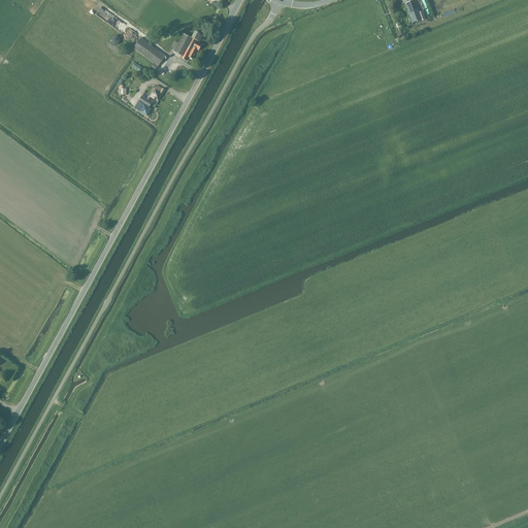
[(413,24),(422,20),(415,0),(404,4),(413,24)]
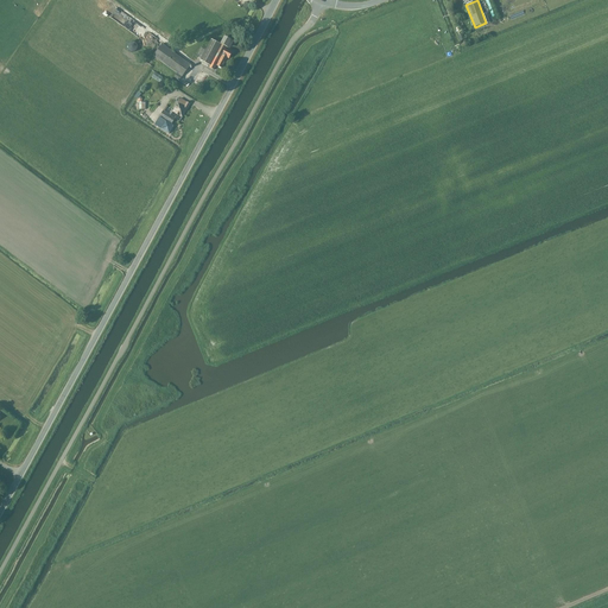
[(201,61),(210,65),(209,68),(214,70),(216,65),(222,69),(228,58),(229,59),(233,52),(226,49),(226,48),(229,49),(233,42),(225,37),(225,38),(221,44),(219,44),(211,39),(206,50),(201,48),(196,56),(201,58),(201,61)]
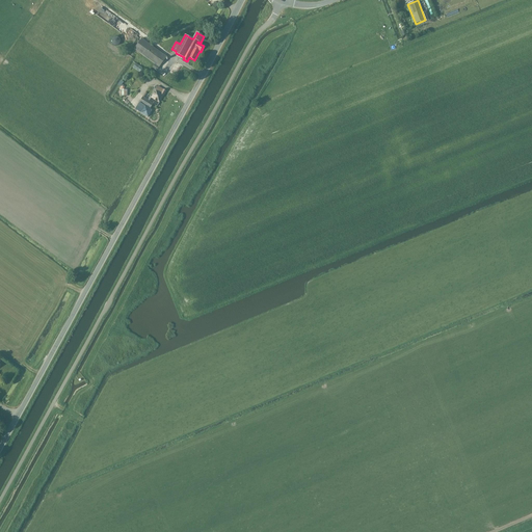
[(121,43),(121,42),(120,41),(120,40),(120,38),(118,38),(117,37),(116,37),(115,37),(114,37),(113,37),(112,38),(111,40),(111,41),(111,42),(111,43),(111,44),(112,45),(113,46),(114,46),(115,46),(116,46),(117,46),(118,45),(120,44),(120,43),(121,43)]
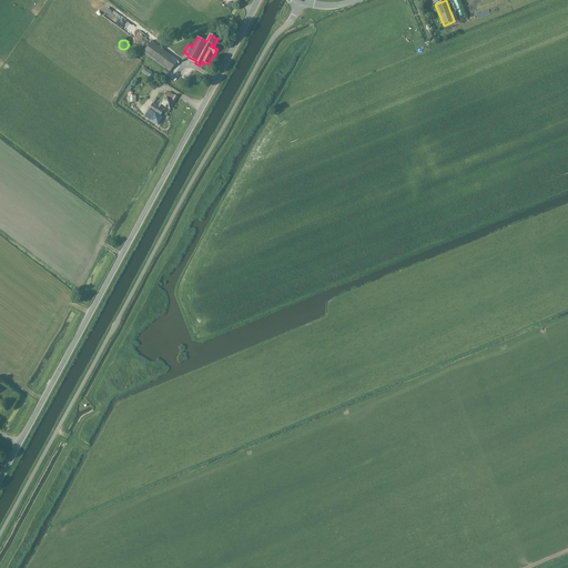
[(179,61),(155,44),(152,42),(144,53),(165,69),(163,72),(168,75),(179,61)]
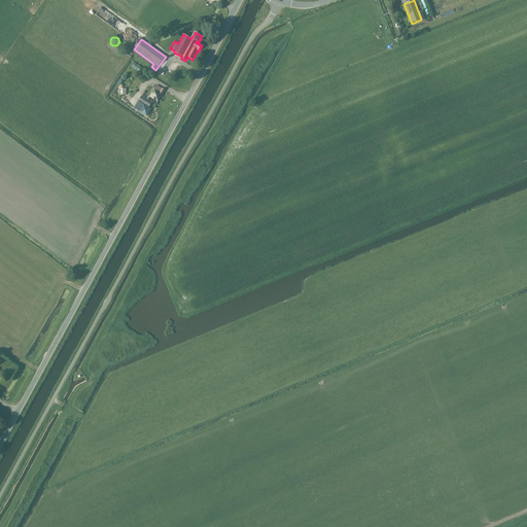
[(139,71),(141,68),(134,63),(132,67),(139,71)]
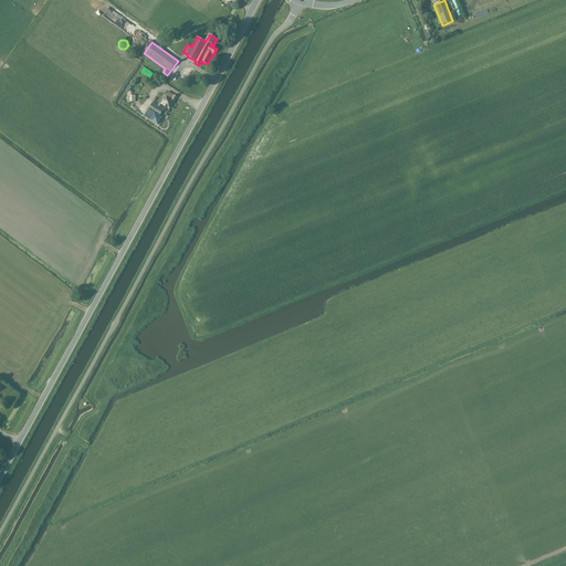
[(176,96),(178,92),(170,87),(168,92),(176,96)]
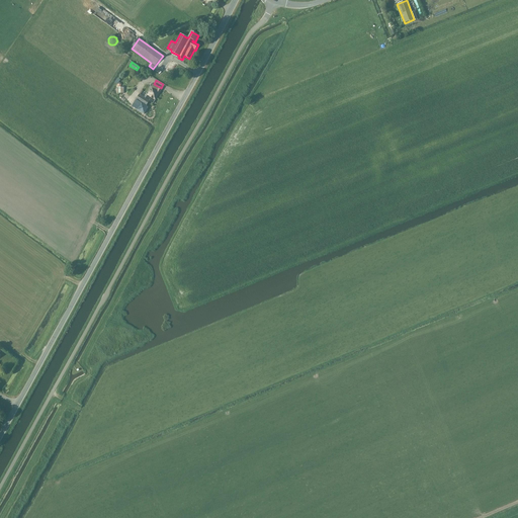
[(155,100),(162,90),(154,84),(145,98),(140,95),(143,91),(142,90),(139,94),(136,99),(137,100),(132,107),(144,114),(149,107),(146,106),(149,101),(153,103),(155,100)]
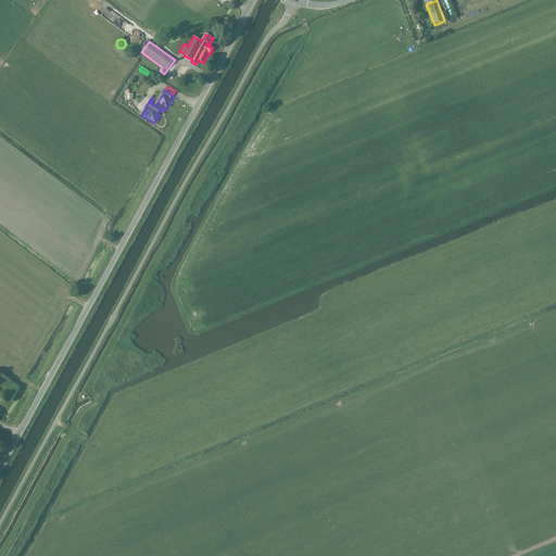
[(7,379),(3,386),(10,390),(13,382),(7,379)]
